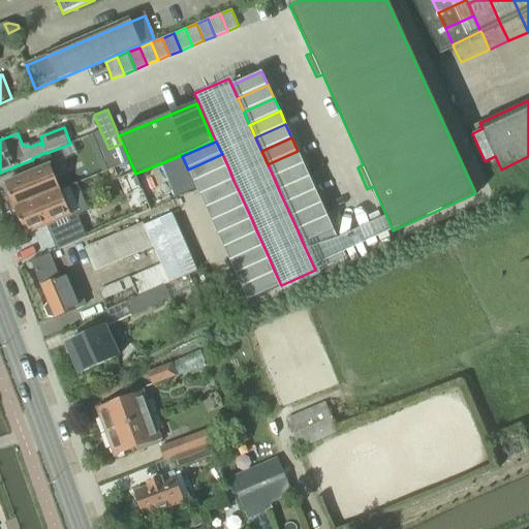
[(109,149),(103,151),(111,169),(129,162),(121,144),(109,149)]
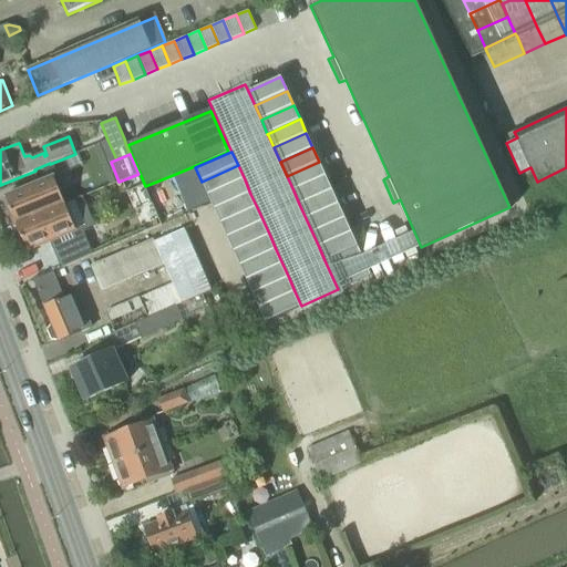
[(319,162),(287,176),(294,191),(326,175),(319,162)]
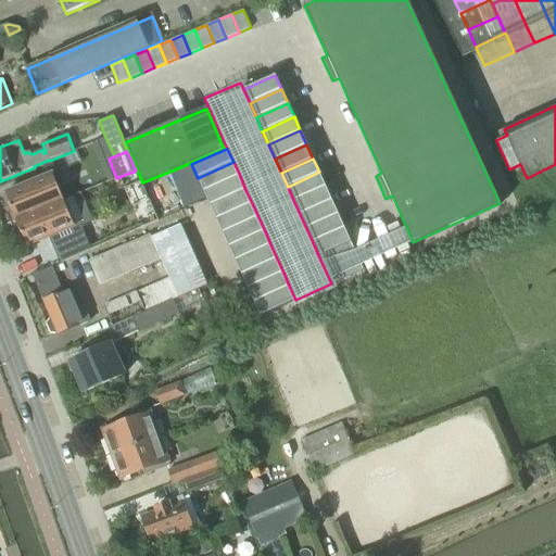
[(234,162),(198,178),(204,192),(240,176),(234,162)]
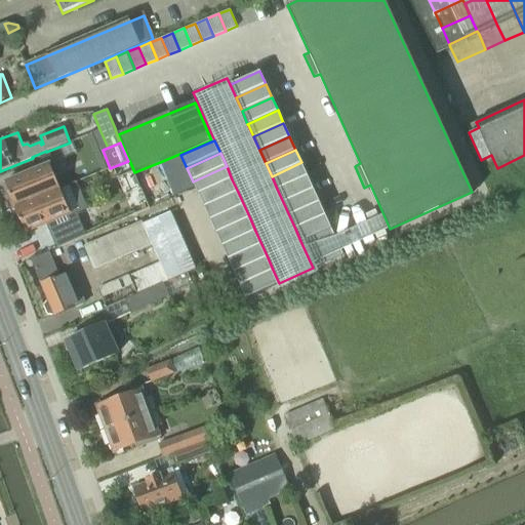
[(53,162),(5,182),(9,193),(8,193),(14,207),(64,187),(53,162)]
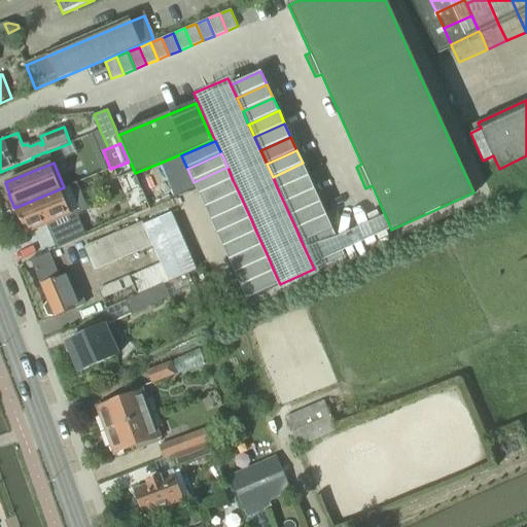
[(303,163),(273,177),(278,189),(309,176),(303,163)]
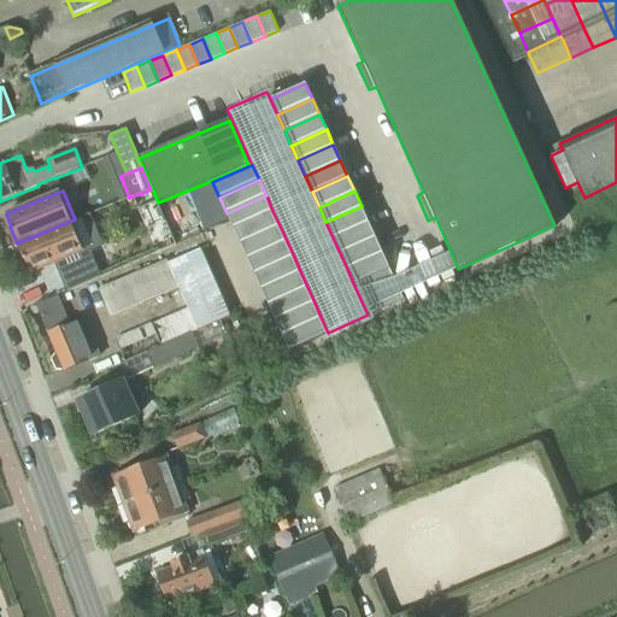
[(266,195),(227,213),(230,221),(234,229),(272,211),(266,195)]
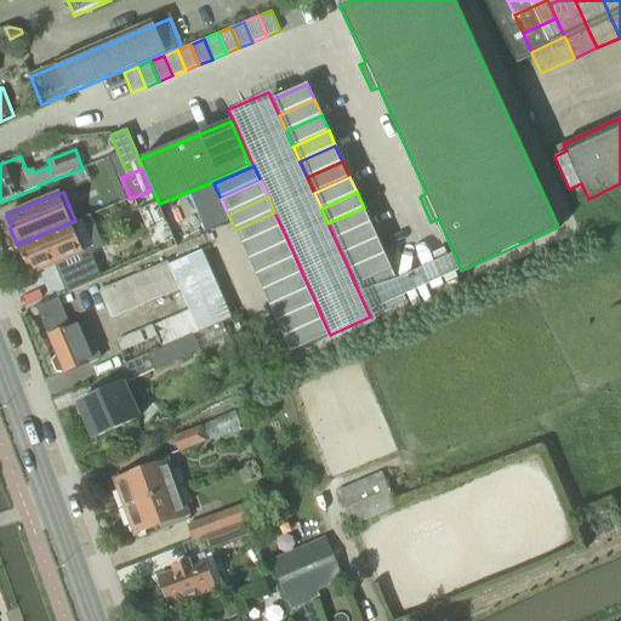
[(364,208),(328,223),(335,239),(370,223),(364,208)]
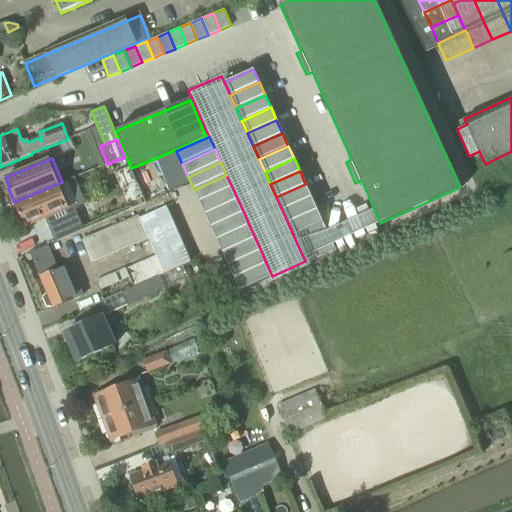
[(226,175),(194,190),(199,202),(232,187),(226,175)]
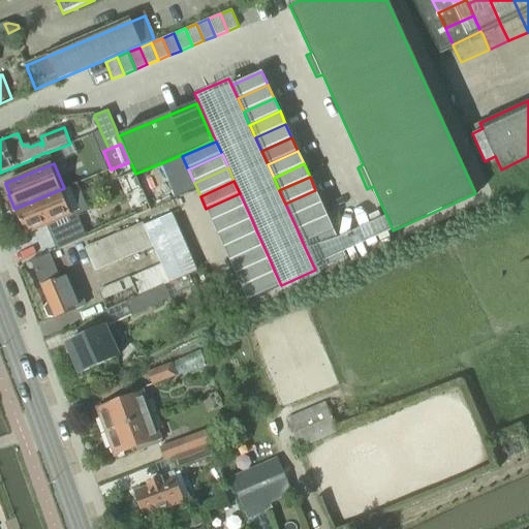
[(64,188),(14,209),(21,223),(22,223),(26,234),(26,235),(47,225),(57,251),(85,239),(74,214),(85,210),(74,184),(64,188)]
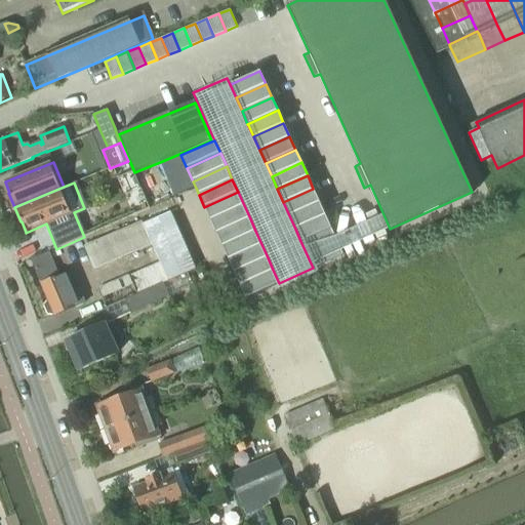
[(313,189),(283,202),(289,215),(319,202),(313,189)]
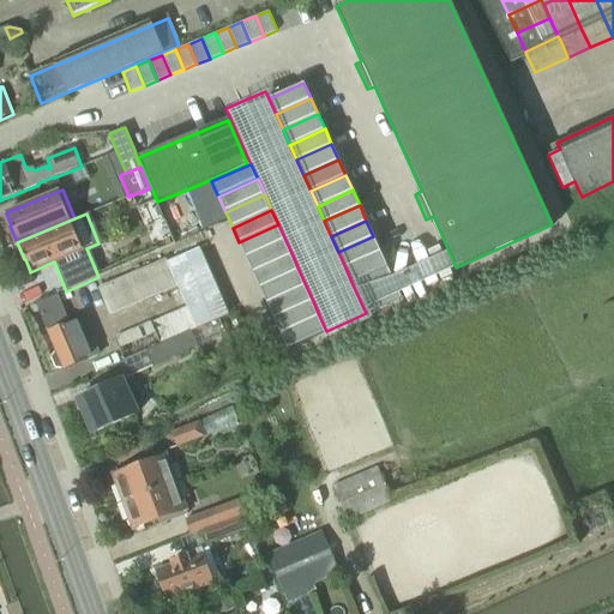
[(278,224),(239,242),(246,258),(286,240),(278,224)]
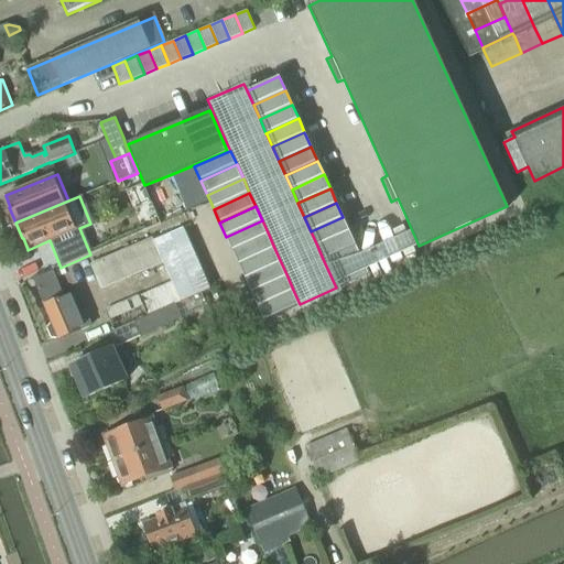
[(343,217),(311,231),(317,246),(349,230),(348,228),(343,217)]
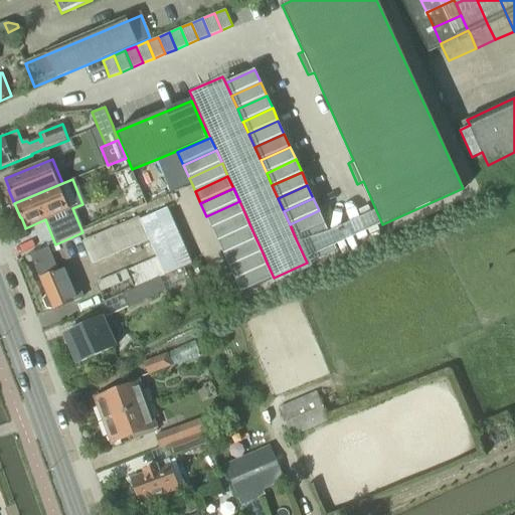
[(239,201),(206,216),(212,229),(245,214),(239,201)]
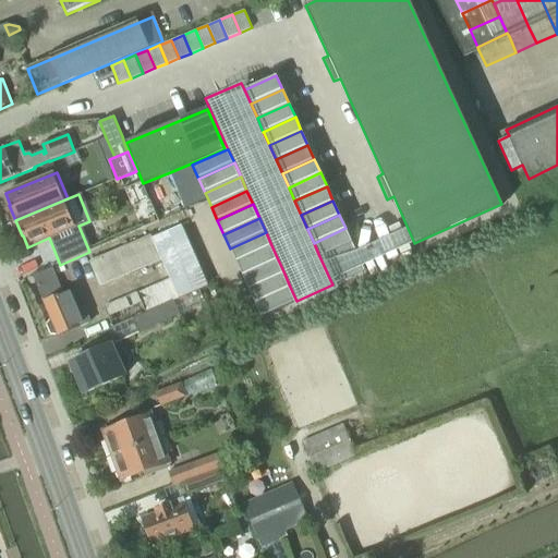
[(174,301),(208,286),(181,225),(152,238),(150,235),(89,262),(99,287),(164,259),(171,278),(138,292),(104,306),(113,327),(117,326),(118,327),(134,320),(174,303),(174,301)]
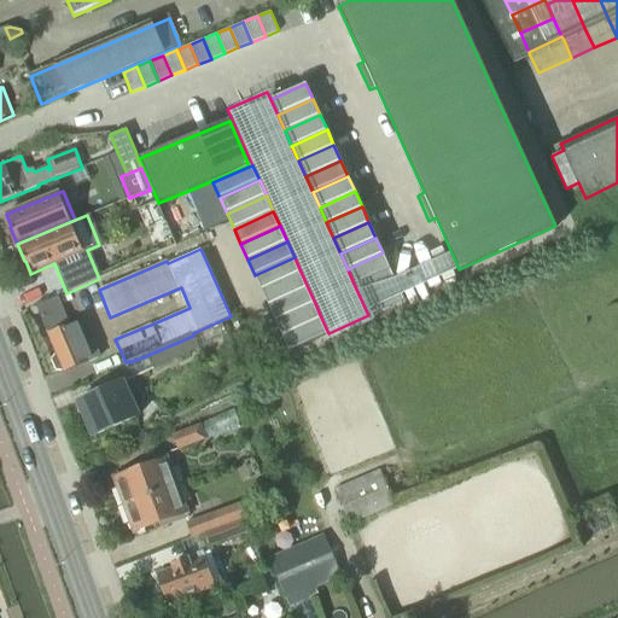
[(383,252),(348,269),(354,284),(390,268),(383,252)]
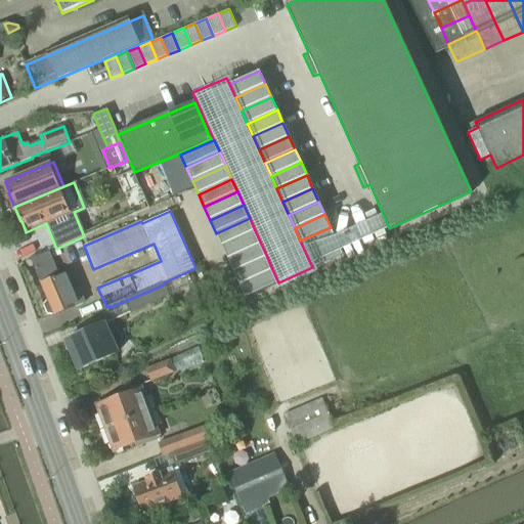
[(250,218),(216,233),(222,246),(255,230),(250,218)]
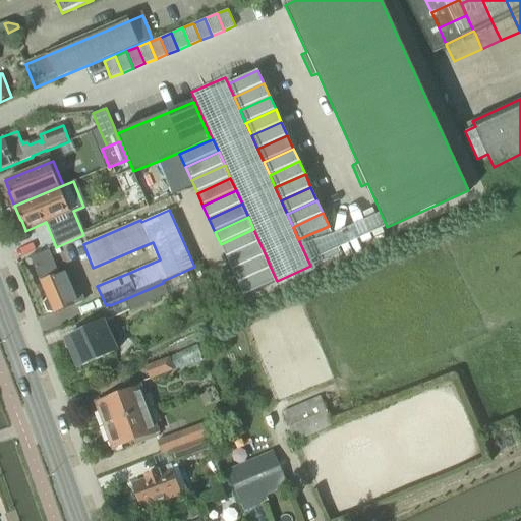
[(329,226),(298,239),(300,244),(304,252),(334,239),(332,234),(329,226)]
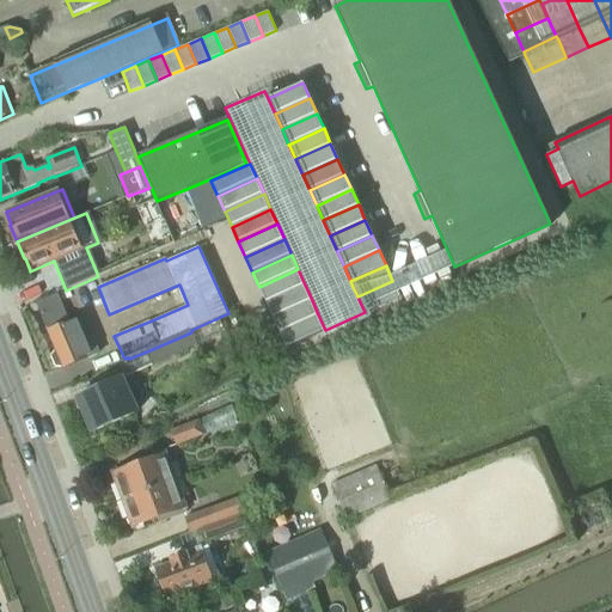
[(298,269),(259,287),(265,303),(305,285),(298,269)]
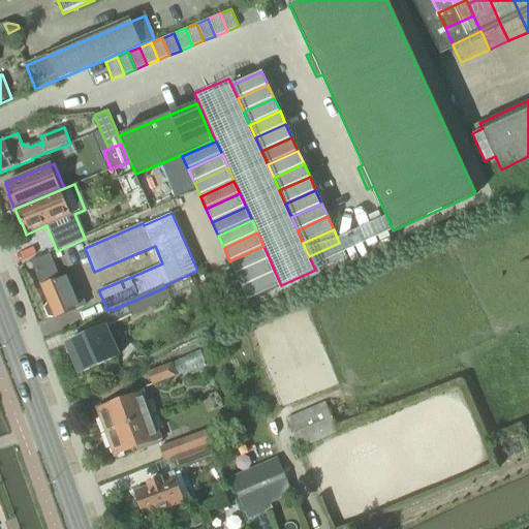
[(339,243),(309,256),(313,266),(315,270),(318,269),(345,256),(343,252),(339,243)]
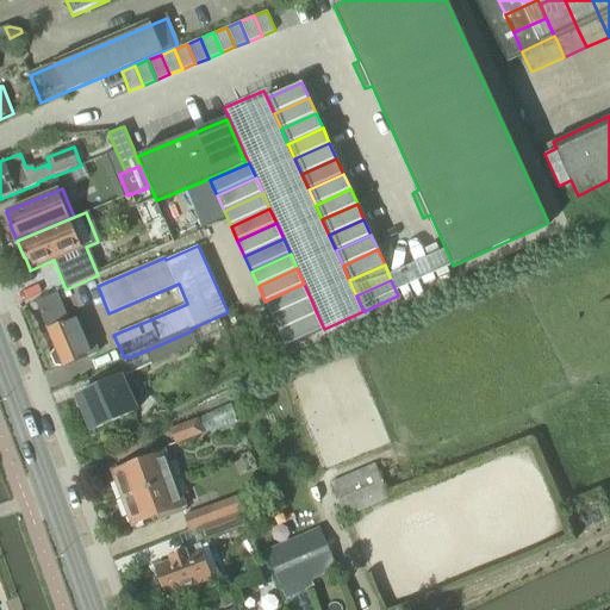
[(304,284),(265,302),(272,317),(311,299),(304,284)]
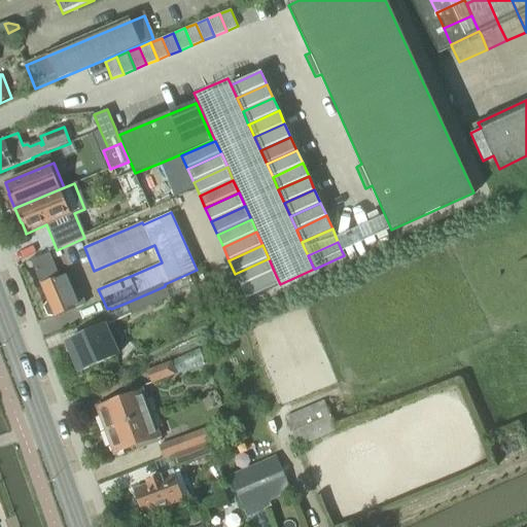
[(269,258),(235,274),(241,286),(274,271),(269,258)]
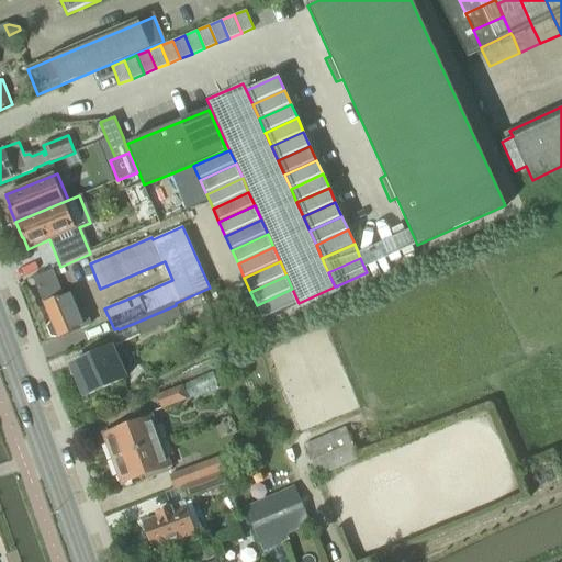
[(58,337),(92,323),(78,288),(44,303),(52,321),(46,327),(51,337),(58,337)]
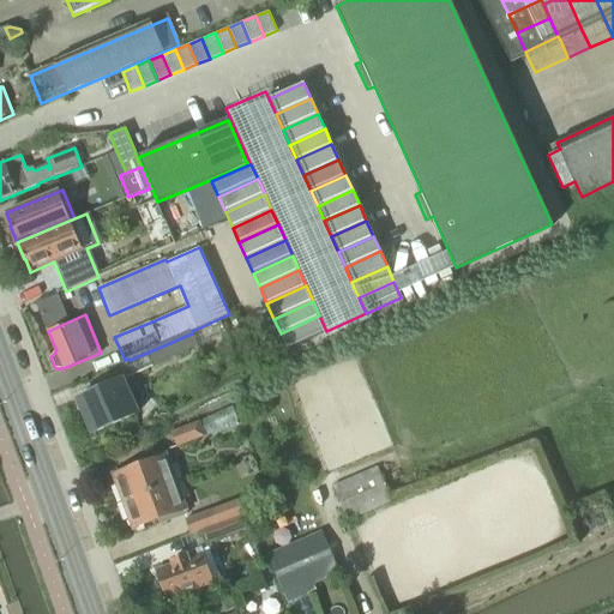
[(319,315),(281,333),(287,349),(324,332),(326,331),(319,315)]
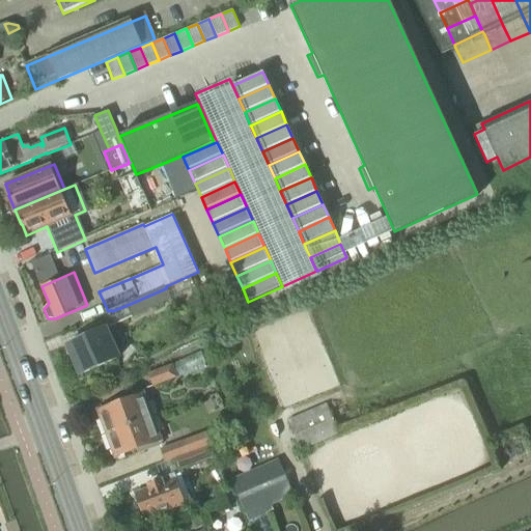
[(166,288),(128,305),(133,316),(171,300),(166,288)]
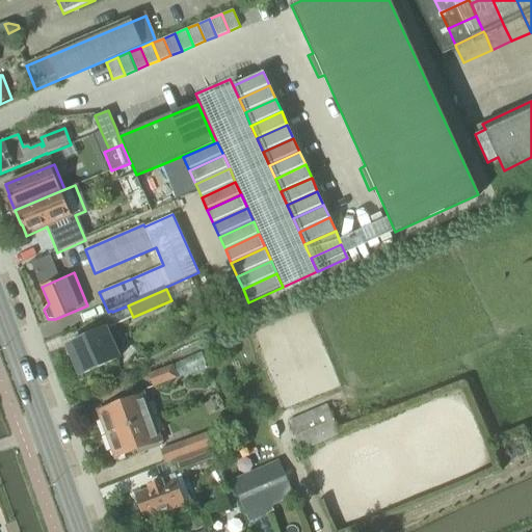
[(67,346),(79,375),(118,357),(111,342),(120,338),(113,324),(67,346)]
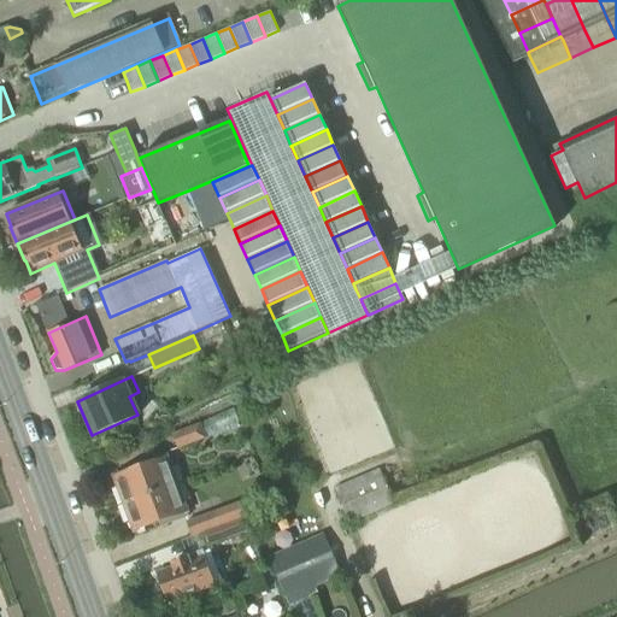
[(200,423),(171,434),(177,448),(206,438),(200,423)]
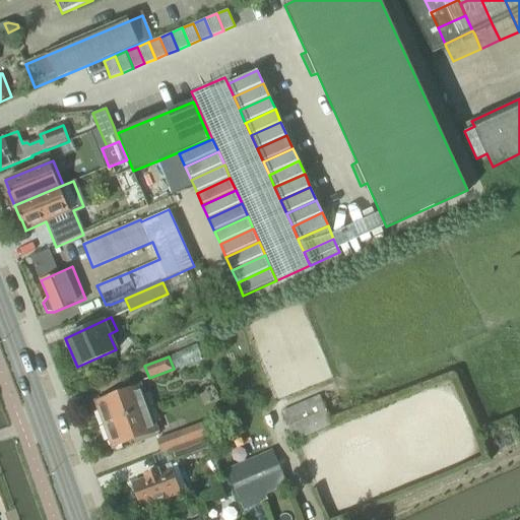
[(104,423),(105,426),(149,409),(139,382),(116,391),(117,394),(96,401),(100,411),(99,414),(101,421),(104,423)]
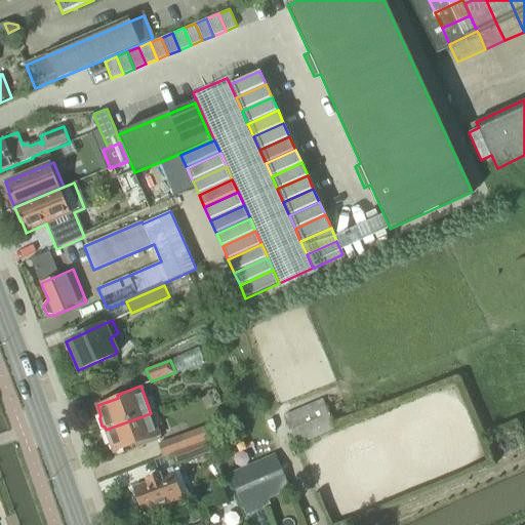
[(297,445),(336,429),(324,400),(286,415),(297,445)]
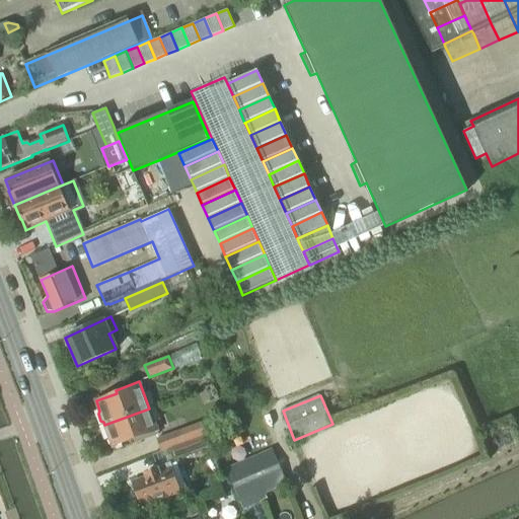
[(136,442),(158,434),(159,434),(149,409),(104,425),(105,426),(103,429),(106,436),(108,436),(113,446),(134,438),(136,442)]
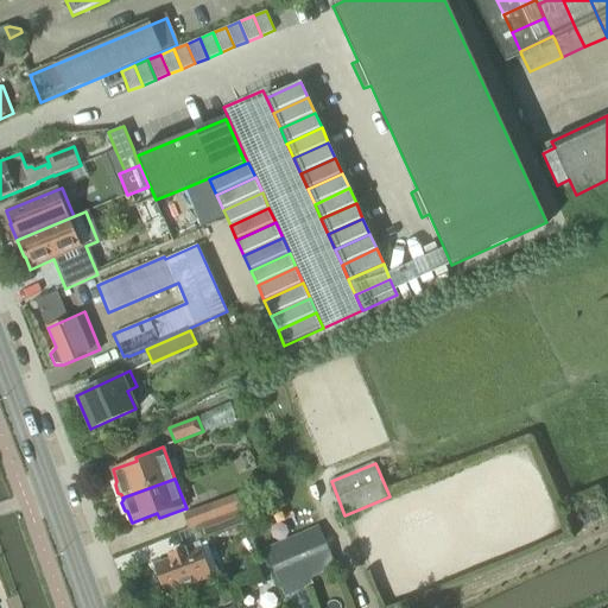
[(201,524),(234,512),(228,496),(183,513),(188,529),(201,524)]
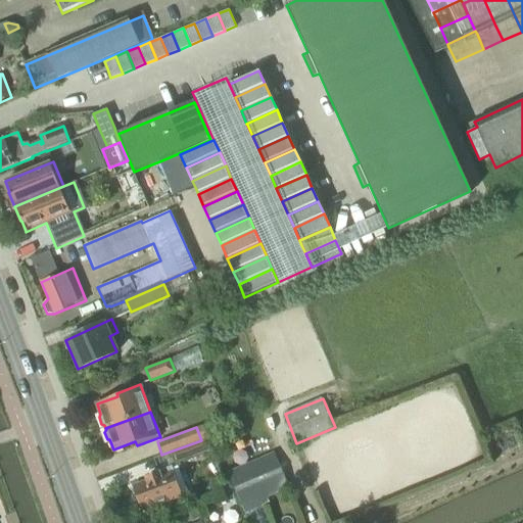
[(201,440),(173,450),(177,463),(197,455),(210,450),(206,438),(201,440)]
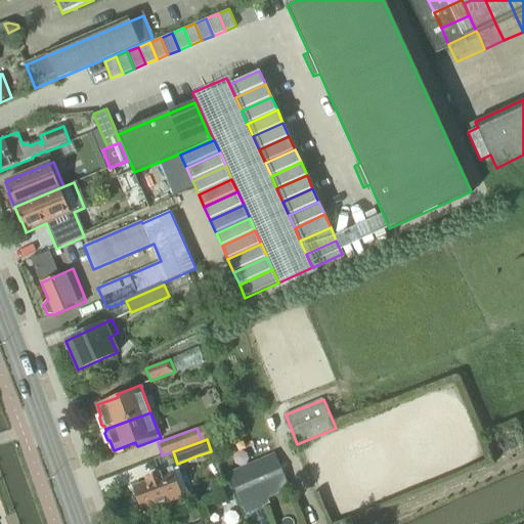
[(227,474),(229,479),(246,516),(269,506),(266,497),(290,487),(275,453),(227,474)]
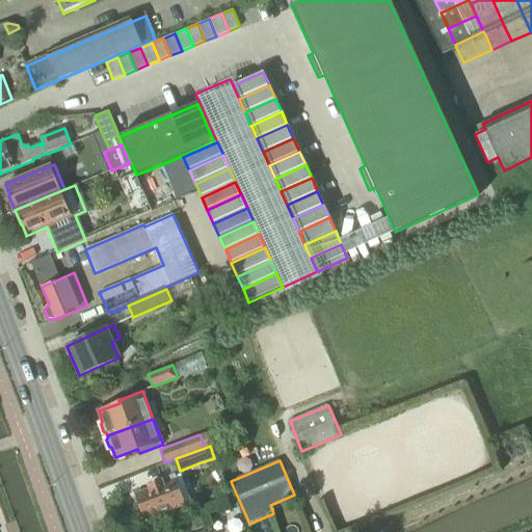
[(142,512),(144,517),(185,503),(191,500),(181,474),(175,476),(148,485),(149,489),(136,495),(138,500),(135,501),(135,502),(134,504),(133,505),(133,507),(134,508),(134,509),(135,511),(136,512),(138,512),(140,512),(142,512)]
